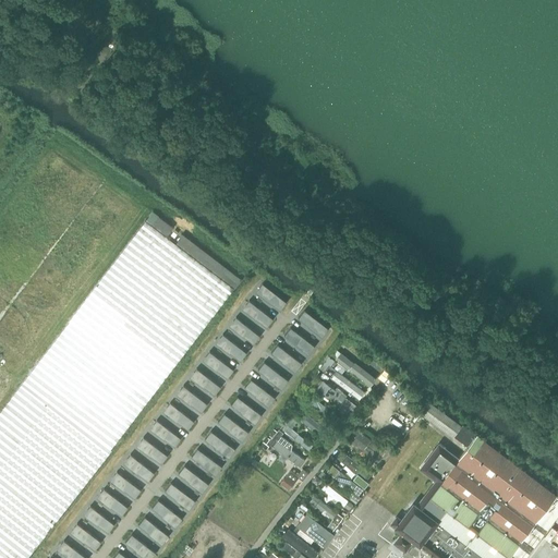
[(0,557),(25,557),(233,287),(145,219),(118,256),(41,356),(23,380),(0,410),(0,557)]
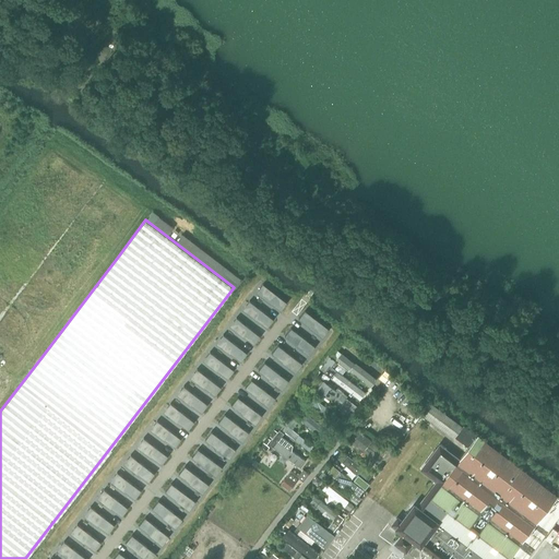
[(272,305),(253,290),(249,296),(266,310),(272,305)]
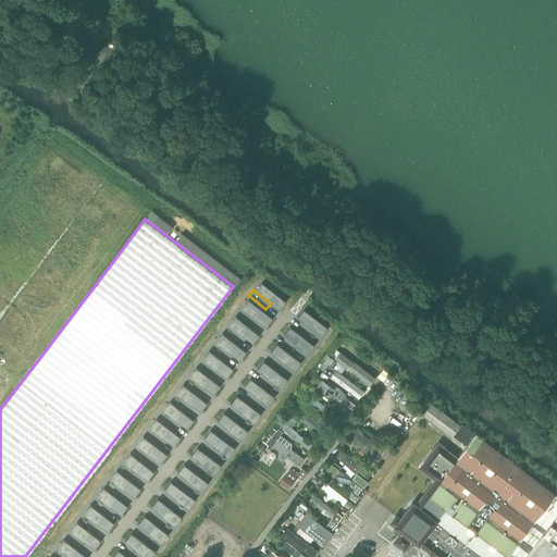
[(240,305),(236,311),(254,325),(259,319),(240,305)]
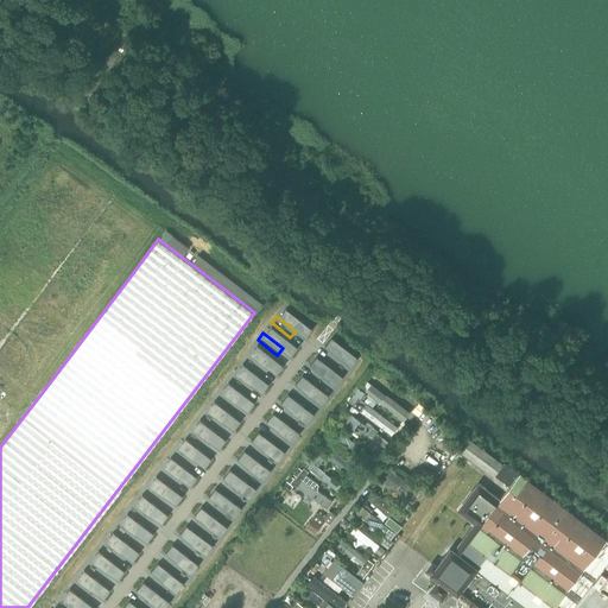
[(249,349),(244,356),(264,372),(270,365),(249,349)]
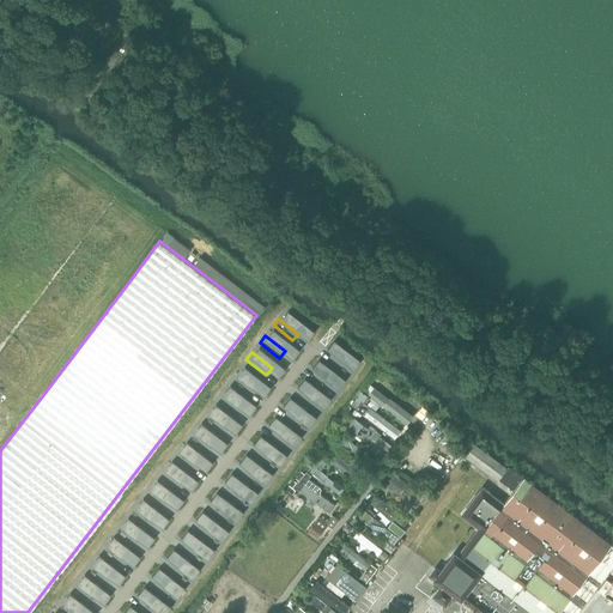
[(351,374),(333,360),(328,366),(346,381),(351,374)]
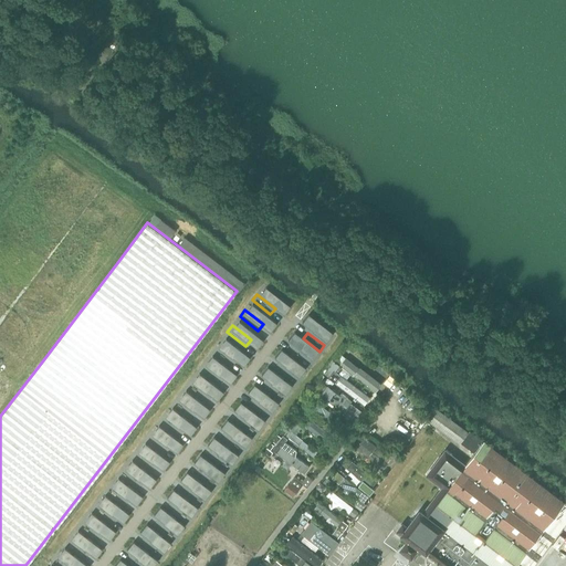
[(220,342),(216,347),(234,362),(239,356),(220,342)]
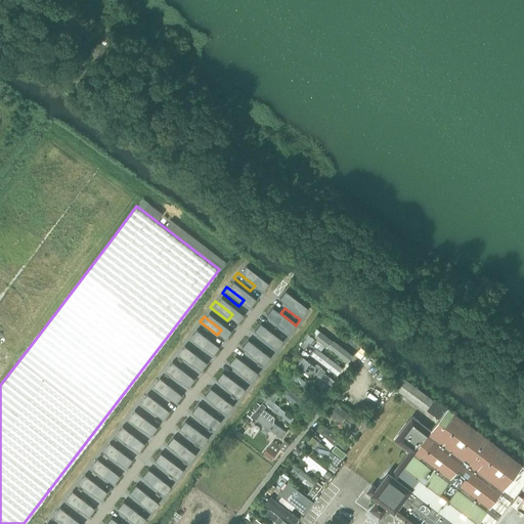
[(289,334),(273,322),(269,328),(285,340),(289,334)]
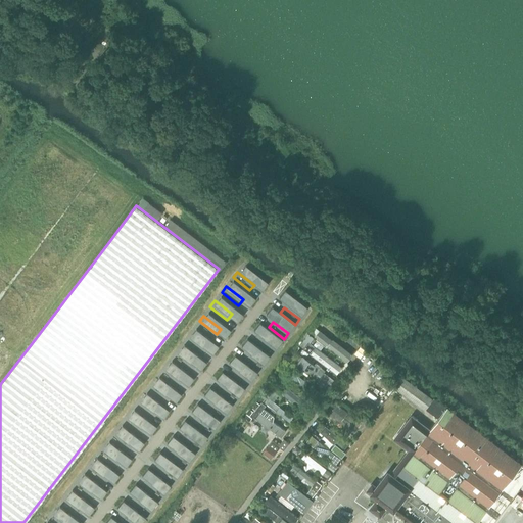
[(313,325),(306,331),(307,332),(315,337),(326,346),(327,346),(346,362),(352,354),(332,338),(332,339),(320,330),(319,330),(313,325)]
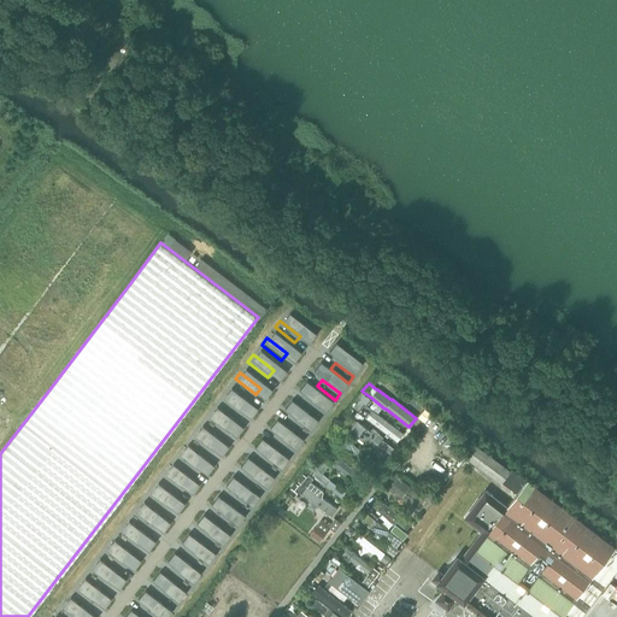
[(227,389),(222,397),(241,412),(247,405),(227,389)]
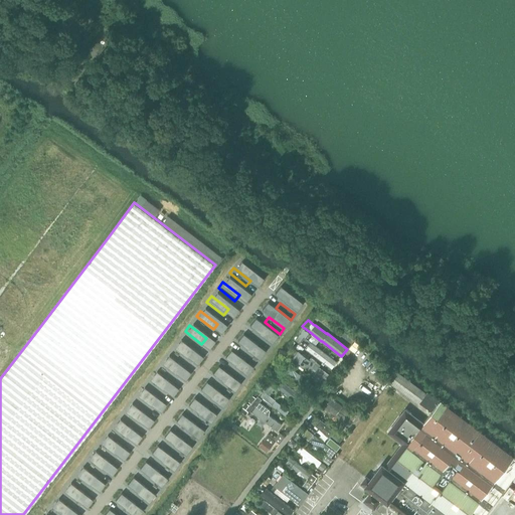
[(294,339),(331,368),(337,361),(305,337),(310,332),(303,327),(294,339)]
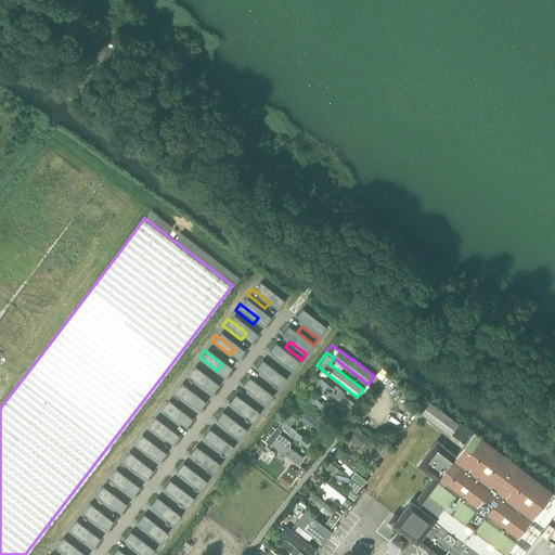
[(294,370),(278,357),(273,363),(288,375),(294,370)]
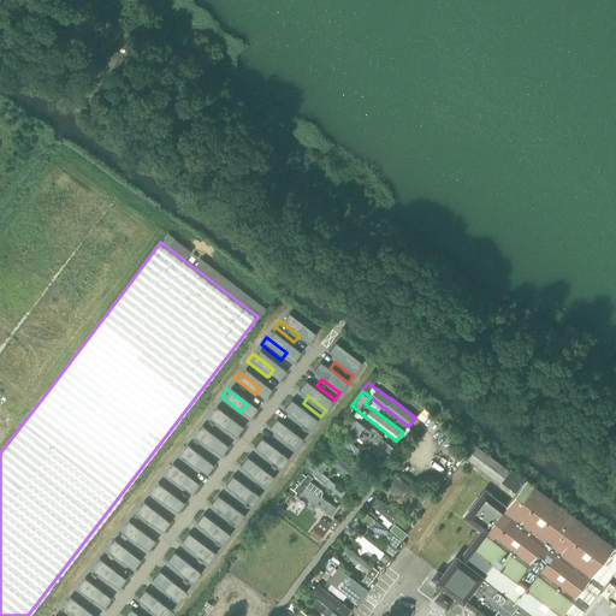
[(213,406),(208,413),(229,428),(234,421),(213,406)]
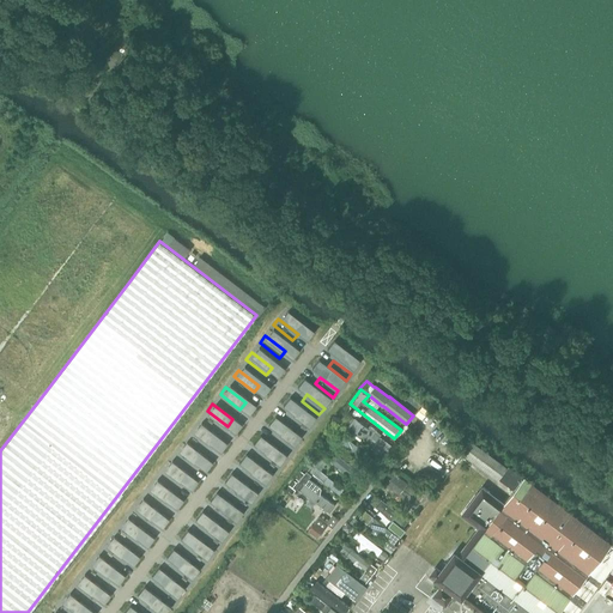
[(311,425),(293,412),(287,418),(305,432),(311,425)]
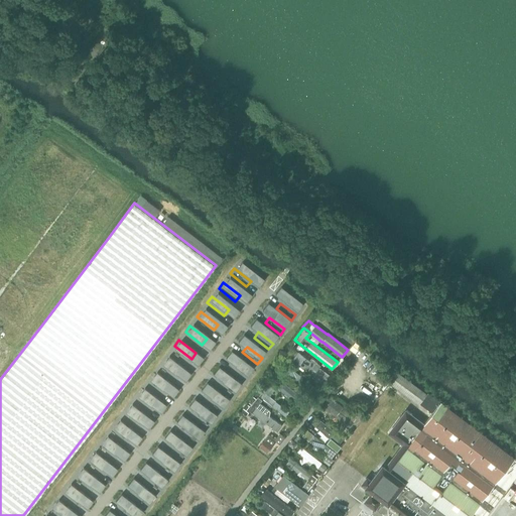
[(297,350),(291,359),(312,375),(319,367),(314,363),(316,360),(311,356),(309,359),(297,350)]
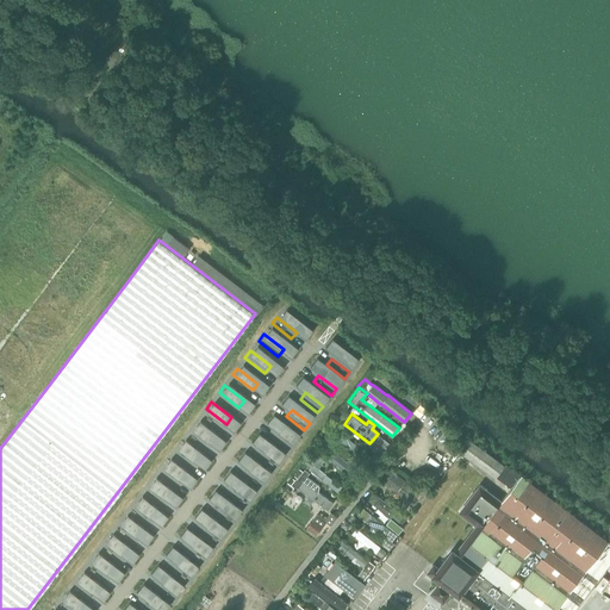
[(198,419),(193,425),(213,441),(218,435),(198,419)]
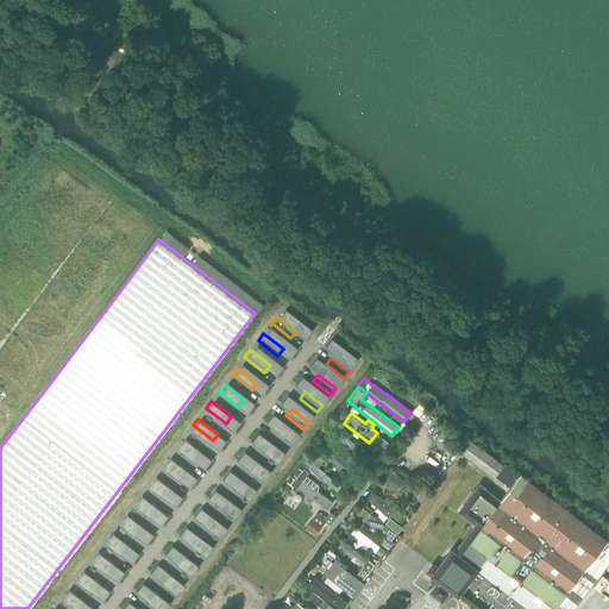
[(295,440),(277,426),(272,433),(290,446),(295,440)]
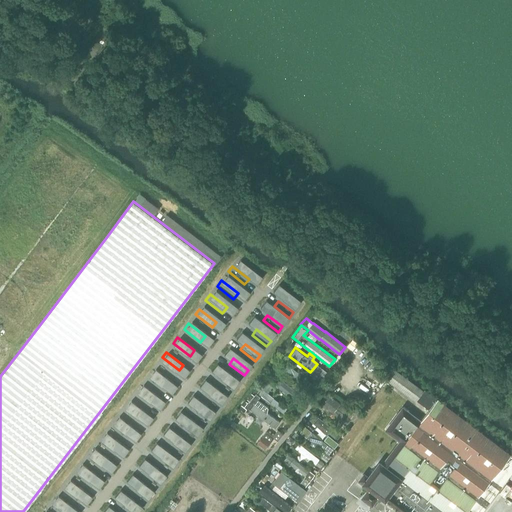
[(283,360),(277,366),(307,391),(313,384),(283,360)]
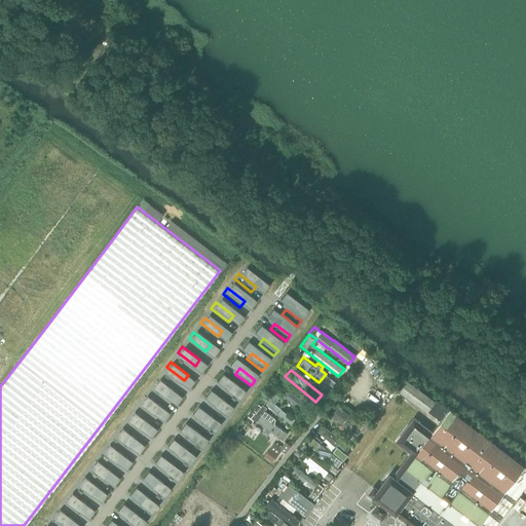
[(159,376),(155,382),(172,396),(177,389),(159,376)]
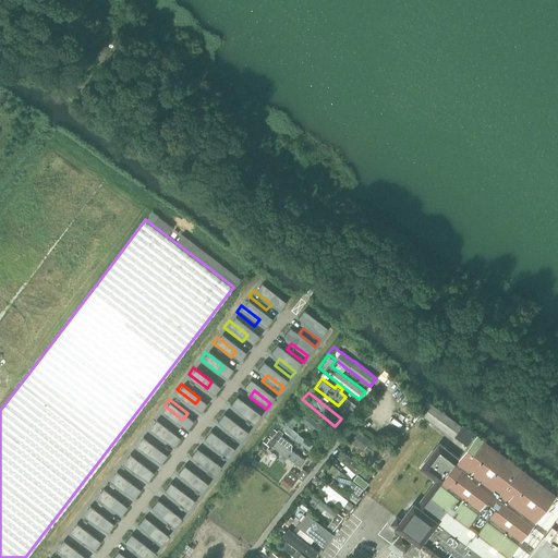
[(397,514),(390,522),(436,557),(525,557),(557,516),(557,495),(480,435),(476,434),(463,424),(462,425),(429,402),(422,413),(453,437),(455,435),(468,446),(459,457),(439,441),(419,469),(438,483),(421,507),(413,501),(401,518),(397,514)]
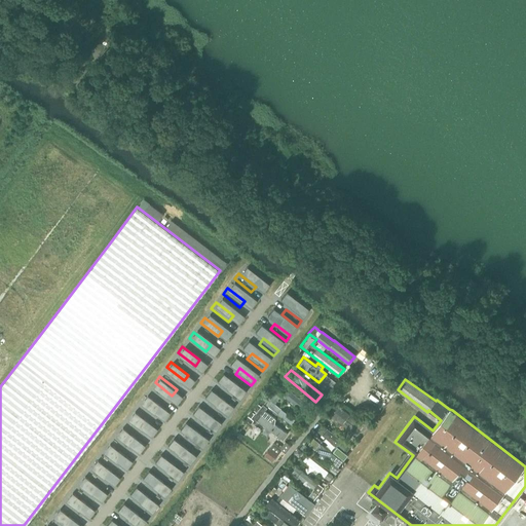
[(245,393),(229,382),(224,387),(239,400),(245,393)]
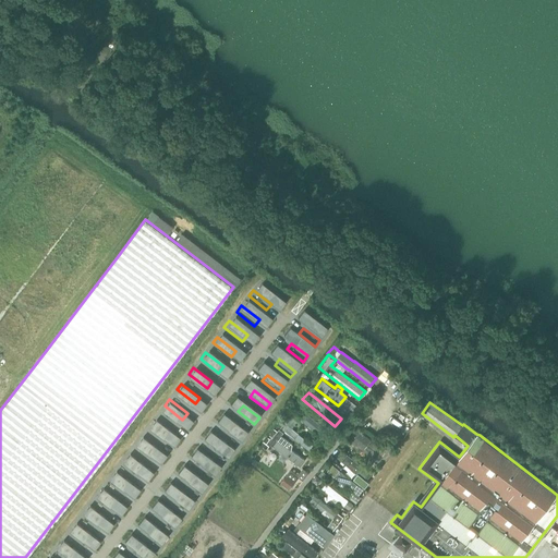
[(327,429),(306,412),(301,420),(322,436),(327,429)]
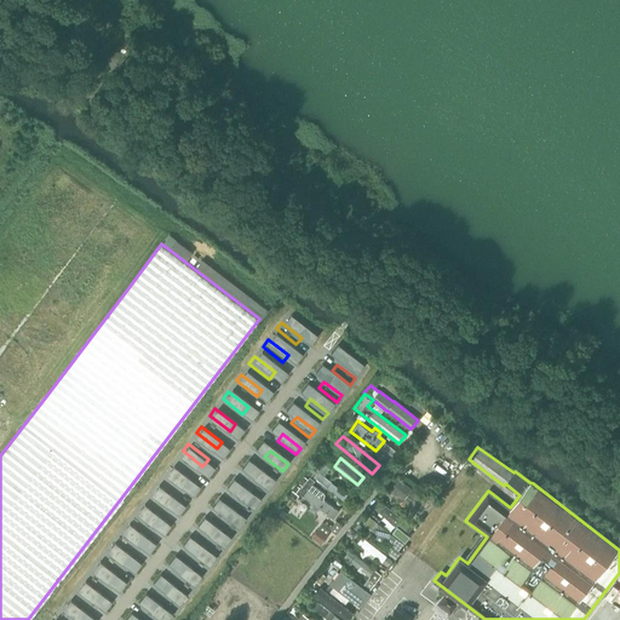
[(174,460),(170,468),(190,483),(195,476),(174,460)]
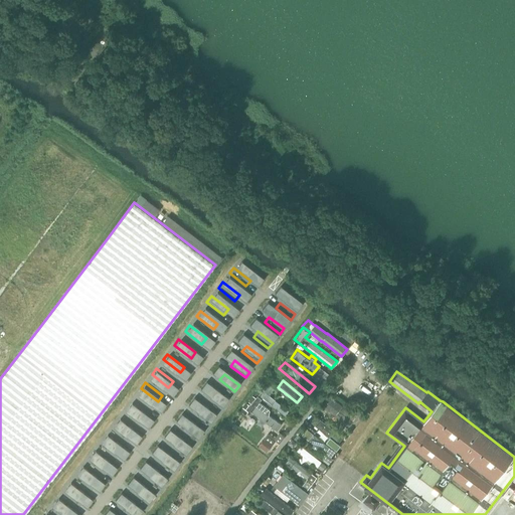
[(261,395),(288,416),(291,411),(270,395),(276,386),(271,383),(265,391),(264,390),(261,395)]
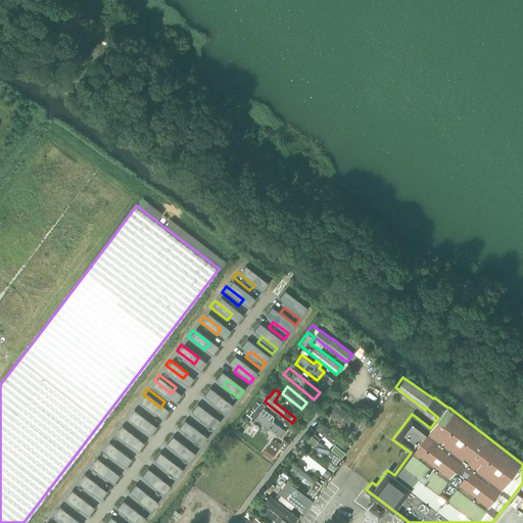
[(231,407),(216,395),(211,400),(227,413),(231,407)]
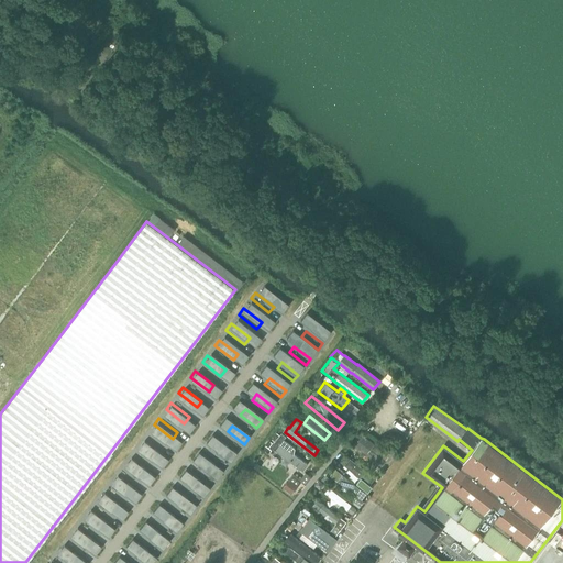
[(286,435),(282,432),(271,446),(302,470),(308,463),(280,443),(286,435)]
